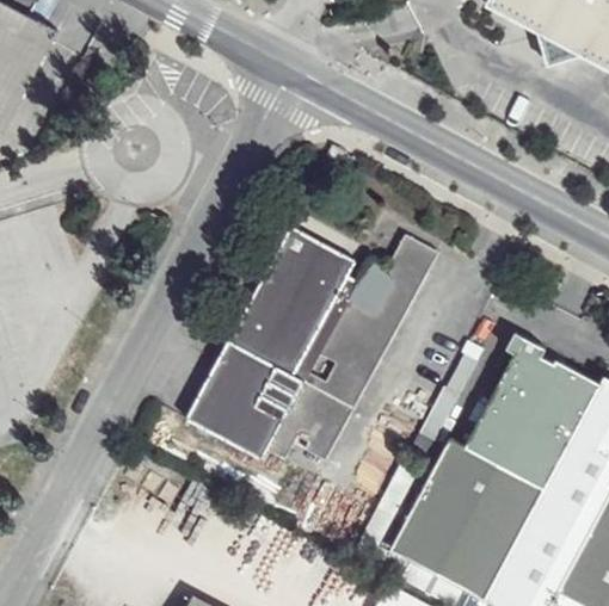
[(608,0),(487,0),(608,63),(608,0)]
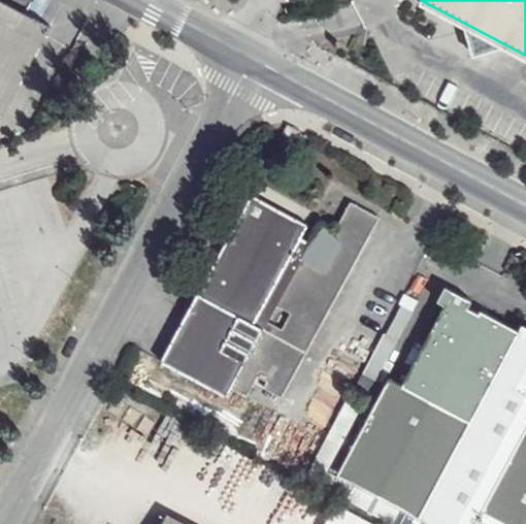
[(305,224),(251,194),(158,363),(225,401),(233,391),(248,400),(258,378),(265,380),(262,391),(278,401),(377,217),(349,201),(331,231),(318,221),(316,229),(305,224)]
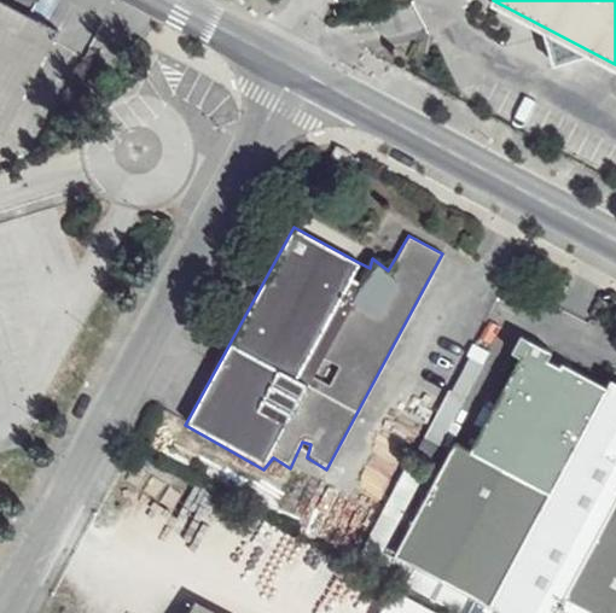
[(548,350),(521,336),(510,352),(519,358),(468,449),(457,443),(393,558),(501,612),(557,612),(564,601),(586,612),(615,612),(615,379),(610,377),(604,385),(562,362),(559,366),(545,358),(548,350)]
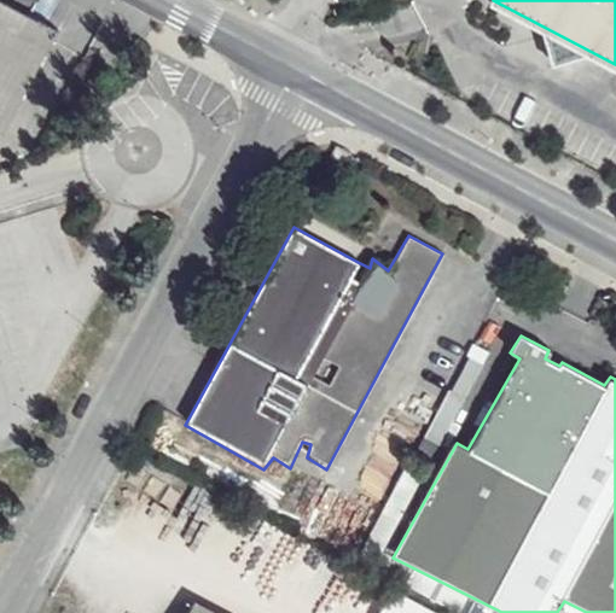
[(216,612),(196,602),(190,612),(216,612)]
